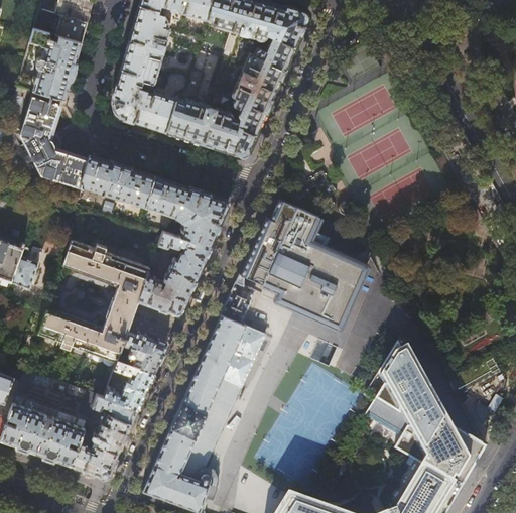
[(90,13),(93,3),(84,0),(57,0),(54,15),(60,17),(87,24),(90,13)]
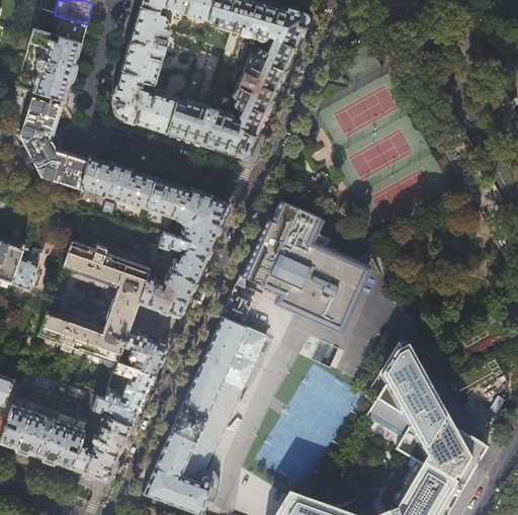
[(141,0),(131,38),(111,105),(119,119),(141,126),(165,135),(176,100),(148,91),(147,93),(142,91),(144,83),(154,86),(155,85),(170,31),(170,30),(168,29),(170,24),(165,17),(159,15),(161,8),(162,7),(170,10),(171,11),(178,13),(178,14),(206,22),(211,4),(209,3),(209,0),(141,0)]
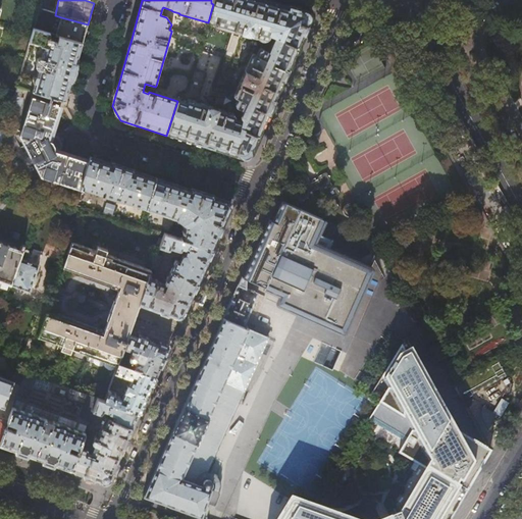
[(256,0),(211,0),(211,3),(213,4),(208,22),(209,22),(215,24),(214,27),(216,29),(254,40),(263,44),(264,42),(266,42),(268,41),(269,38),(274,40),(268,53),(261,50),(258,51),(256,57),(254,56),(252,57),(233,97),(235,99),(238,100),(236,106),(237,109),(243,112),(241,117),(242,121),(242,123),(236,121),(236,119),(235,118),(235,117),(233,116),(232,115),(231,115),(231,114),(229,114),(228,114),(227,114),(226,114),(225,113),(188,101),(187,104),(177,101),(166,136),(179,140),(203,147),(223,154),(244,160),(251,157),(259,139),(271,111),(288,73),(299,48),(307,30),(310,23),(305,14),(293,10),(272,4),(256,0)]
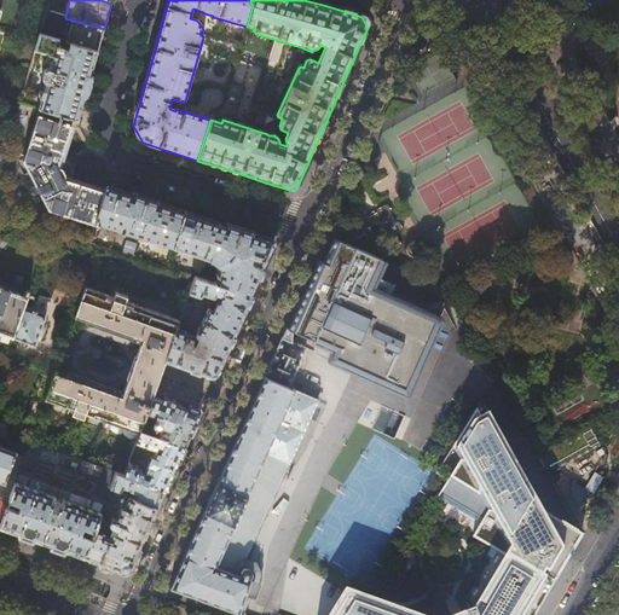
[(73,21),(67,45),(98,53),(102,40),(104,29),(73,21)]
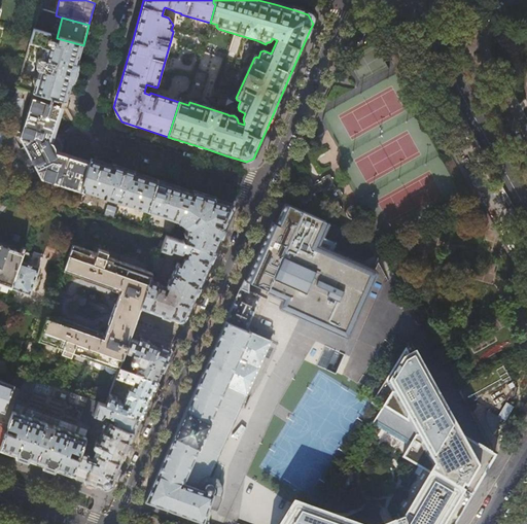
[(20,79),(16,90),(24,92),(67,104),(70,91),(80,55),(83,45),(57,38),(34,31),(30,45),(42,48),(42,50),(42,51),(42,53),(43,54),(42,61),(40,60),(39,60),(39,61),(38,61),(38,62),(36,68),(36,69),(36,70),(37,71),(39,72),(37,77),(36,77),(35,78),(34,79),(33,82),(20,79)]
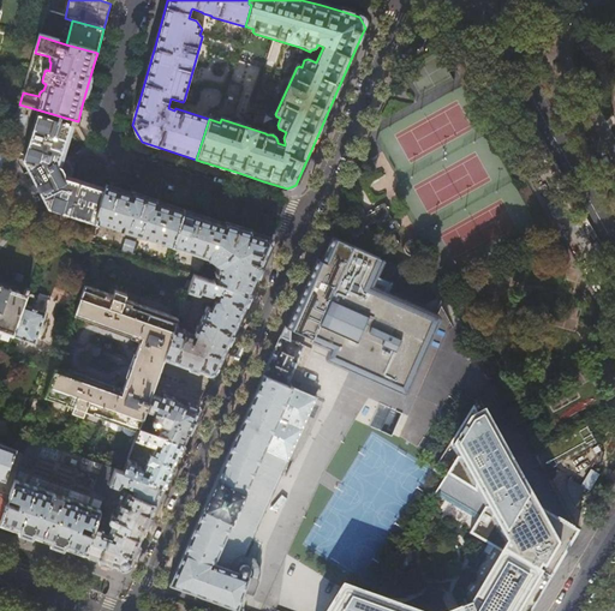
[(280,47),(275,45),(269,65),(274,66),(280,47)]
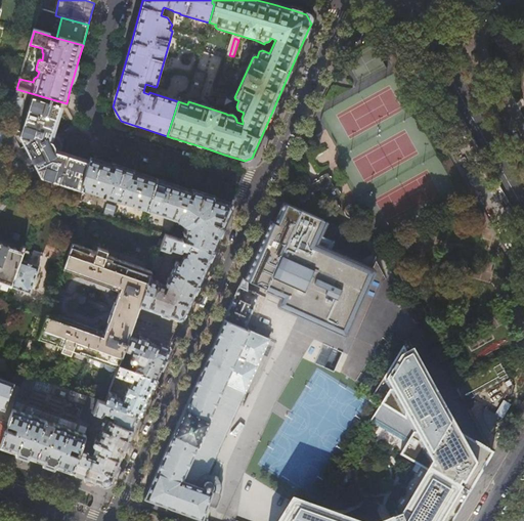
[(204,98),(208,100),(214,83),(209,82),(204,98)]
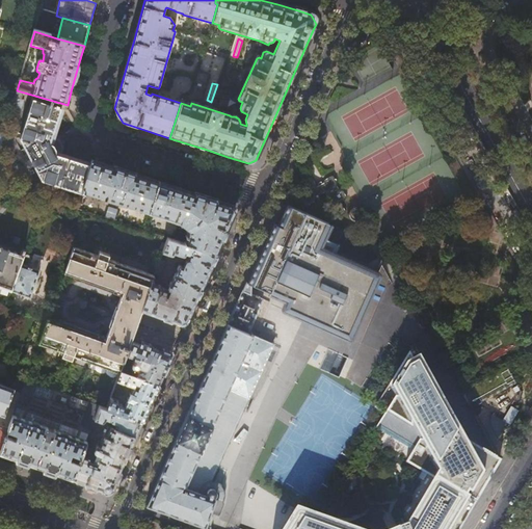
[(17,90),(16,96),(10,113),(16,115),(18,116),(22,103),(21,102),(24,93),(17,90)]
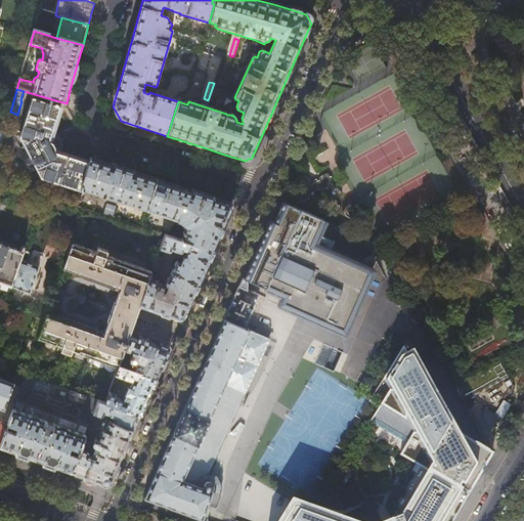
[(80,190),(89,164),(59,155),(52,153),(49,145),(52,138),(60,109),(32,99),(19,139),(41,180),(80,192),(80,190)]
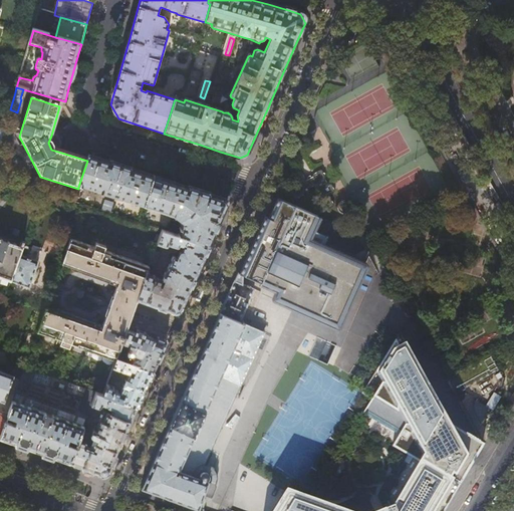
[(51,150),(58,152),(60,145),(62,145),(59,140),(58,137),(58,138),(51,136),(48,143),(51,150)]
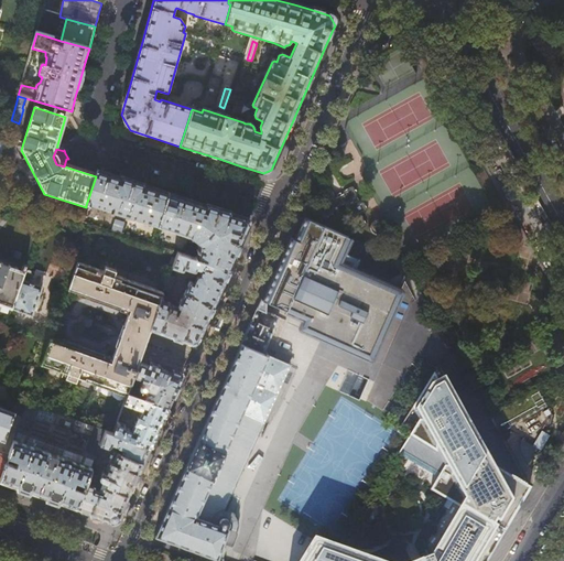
[(122,180),(97,172),(96,176),(86,205),(126,218),(123,226),(115,224),(111,234),(177,256),(229,272),(234,261),(246,236),(250,227),(246,219),(199,205),(122,180)]
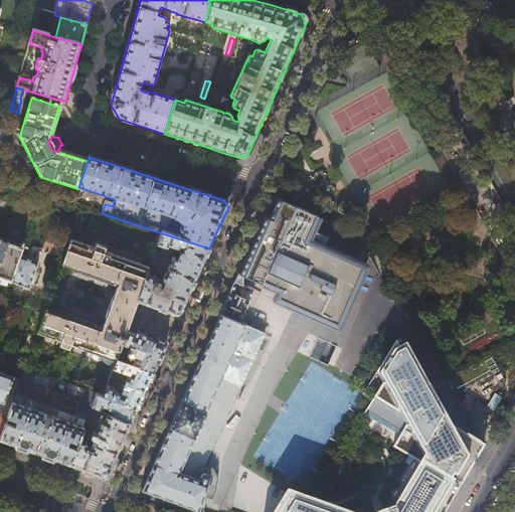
[(56,199),(41,194),(39,202),(53,206),(56,199)]
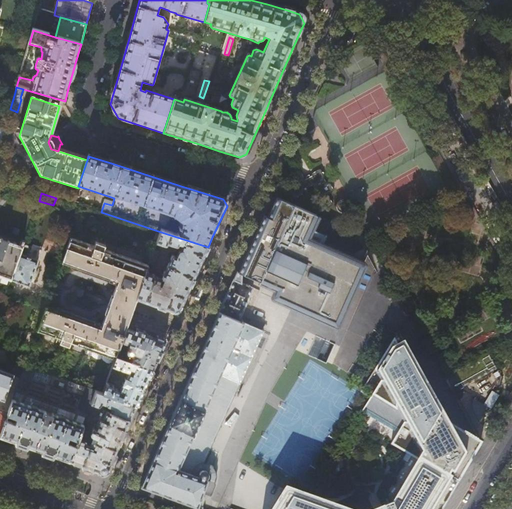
[(219,316),(237,324),(253,290),(243,286),(243,281),(278,297),(274,306),(340,333),(367,270),(311,246),(322,221),(277,200),(268,219),(263,217),(258,227),(238,274),(237,273),(229,292),(219,316)]
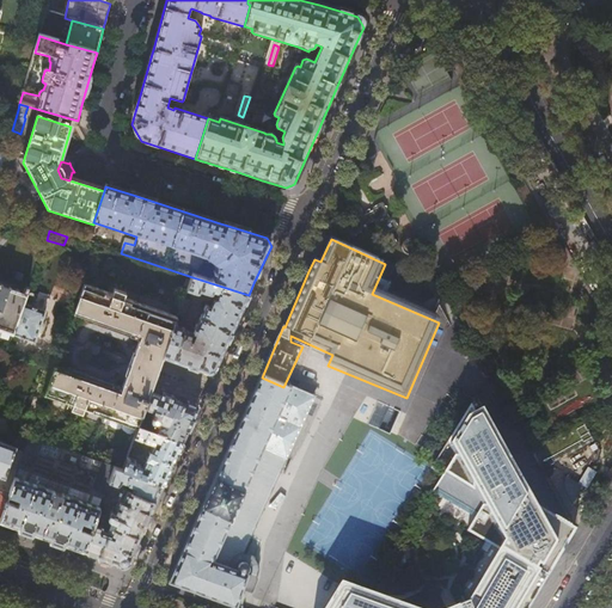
[(230,336),(249,295),(193,277),(187,293),(196,296),(197,296),(199,296),(199,295),(200,295),(200,294),(208,298),(208,296),(210,298),(212,298),(213,298),(213,296),(214,296),(214,295),(218,296),(215,301),(214,301),(213,302),(210,308),(207,307),(206,307),(204,307),(204,308),(203,308),(196,326),(195,326),(191,335),(185,332),(184,330),(175,326),(163,358),(207,374),(214,370),(230,336)]
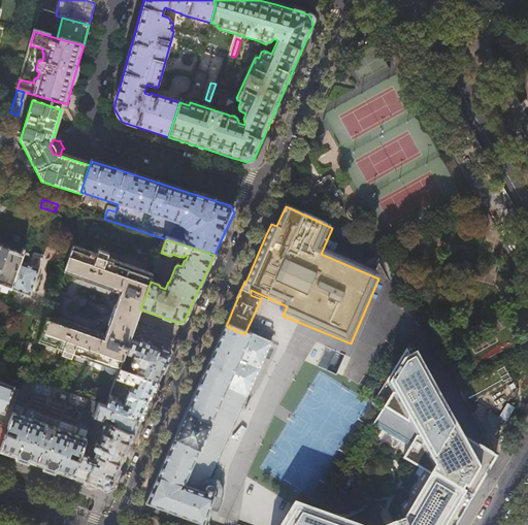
[(21,255),(0,248),(0,287),(10,291),(24,255),(25,252),(22,251),(21,255)]
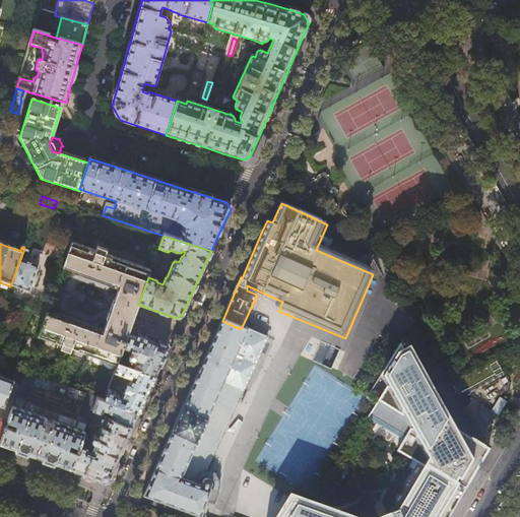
[(95,252),(71,244),(63,268),(119,288),(103,333),(47,313),(46,316),(38,338),(62,346),(61,350),(71,353),(72,350),(117,367),(118,364),(128,333),(135,316),(138,305),(148,277),(150,272),(105,255),(106,252),(96,248),(95,252)]
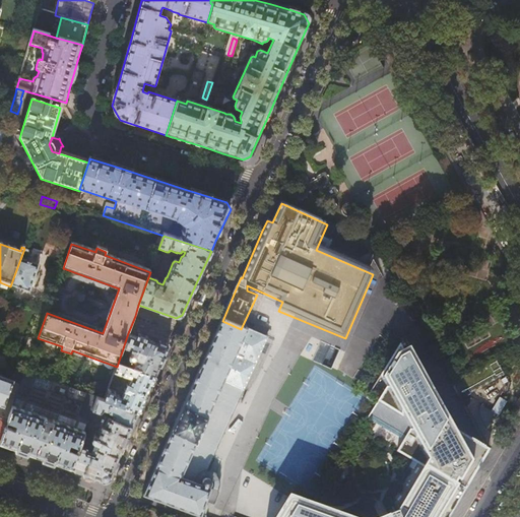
[(31,254),(23,251),(10,286),(29,294),(39,267),(28,263),(31,254)]
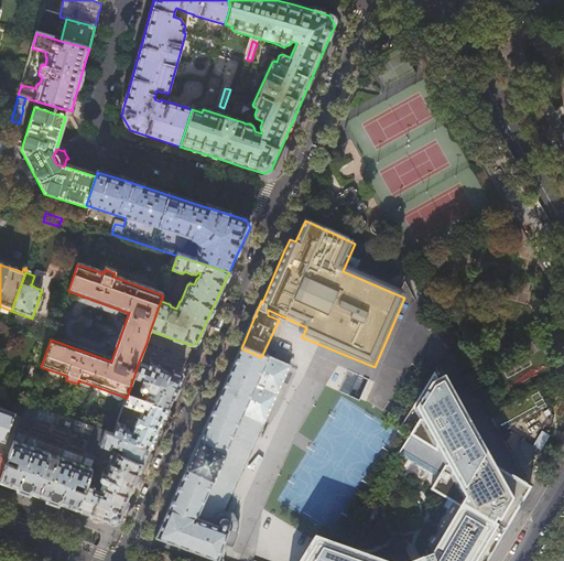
[(175,280),(170,278),(163,293),(169,295),(175,280)]
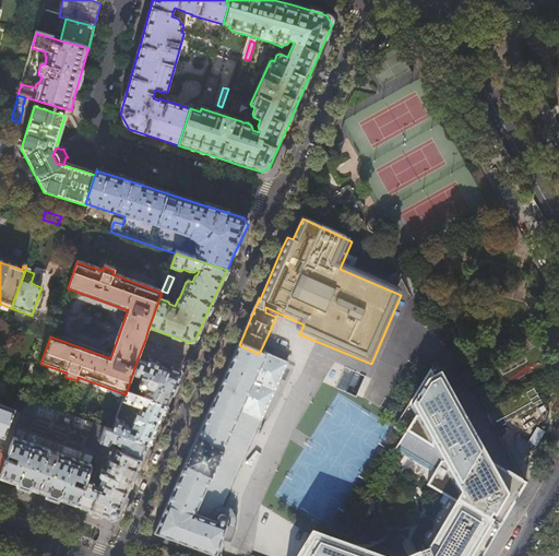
[(259,354),(239,345),(164,513),(154,534),(200,551),(212,555),(215,555),(227,521),(218,519),(286,366),(259,354)]
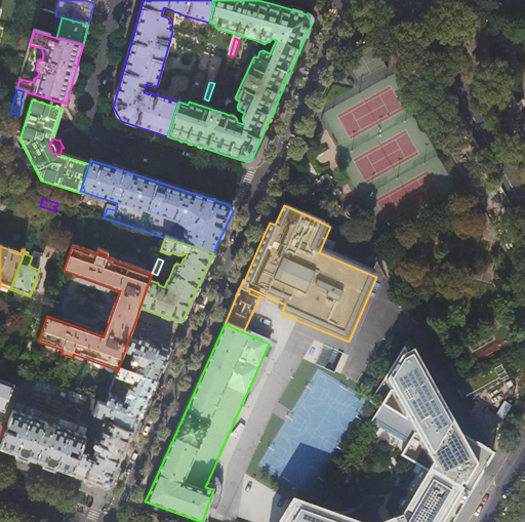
[(161,369),(169,351),(129,336),(119,367),(156,380),(161,369)]
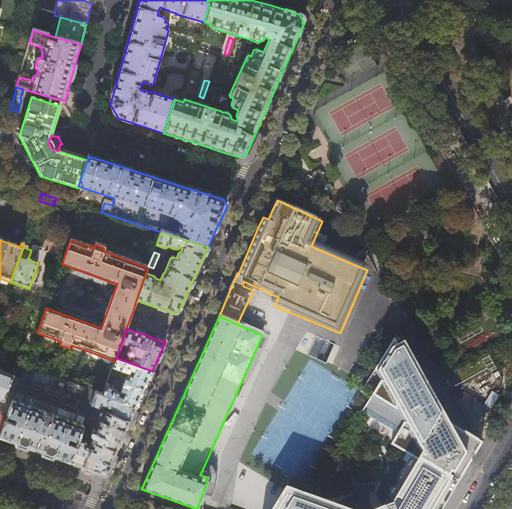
[(330,508),(309,500),(285,491),(273,508),(444,508),(466,472),(394,341),(374,373),(381,384),(371,400),(361,415),(397,436),(390,448),(415,464),(389,507),(386,508),(330,508)]
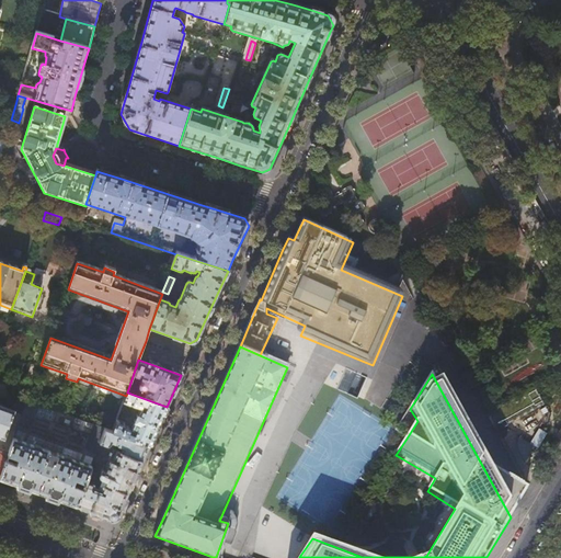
[(544,408),(534,391),(487,417),(496,434),(544,408)]
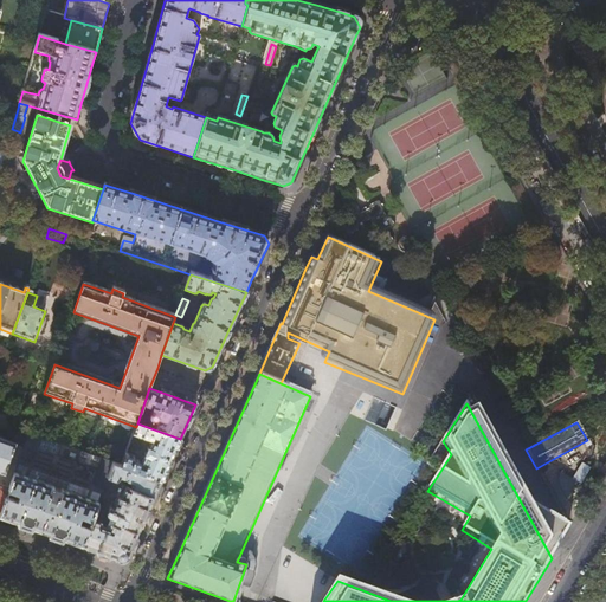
[(169,463),(180,439),(137,424),(136,427),(133,437),(150,444),(148,450),(144,457),(146,457),(142,464),(136,461),(135,459),(129,457),(126,455),(122,467),(161,481),(169,463)]
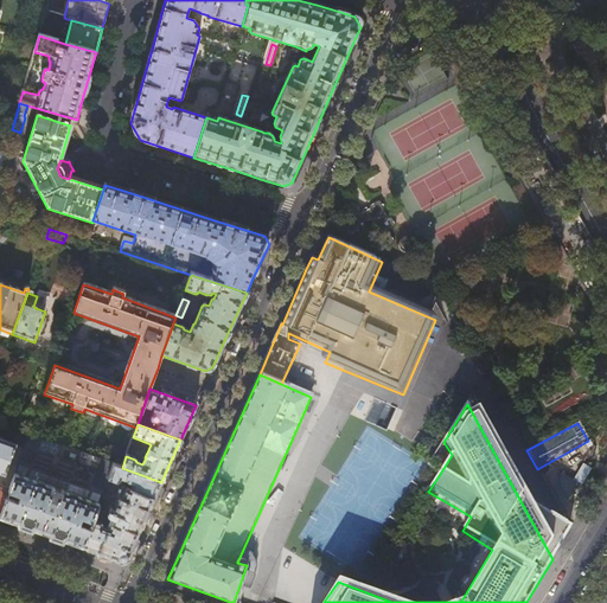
[(106,488),(114,466),(30,436),(16,476),(98,506),(106,488)]
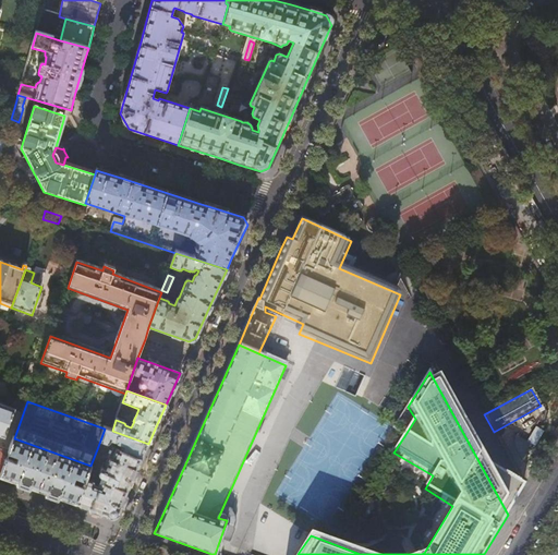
[(14,411),(0,406),(0,437),(4,439),(14,411)]
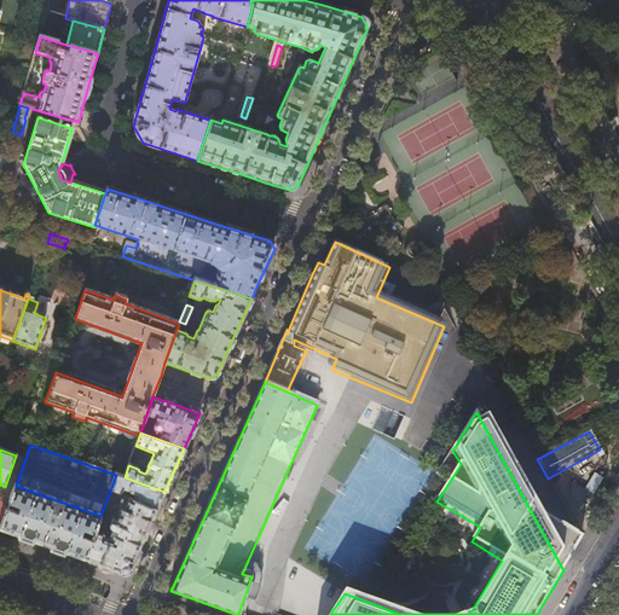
[(152,518),(165,492),(125,477),(116,475),(108,498),(111,499),(114,492),(119,493),(122,491),(123,489),(133,493),(132,498),(128,497),(127,497),(126,497),(125,497),(125,498),(115,520),(114,520),(113,520),(111,521),(109,526),(109,527),(109,528),(110,528),(115,531),(114,531),(114,532),(114,533),(114,534),(113,535),(111,535),(110,535),(110,537),(109,537),(109,538),(108,539),(105,538),(104,534),(96,531),(85,560),(105,567),(122,573),(131,570),(152,518)]
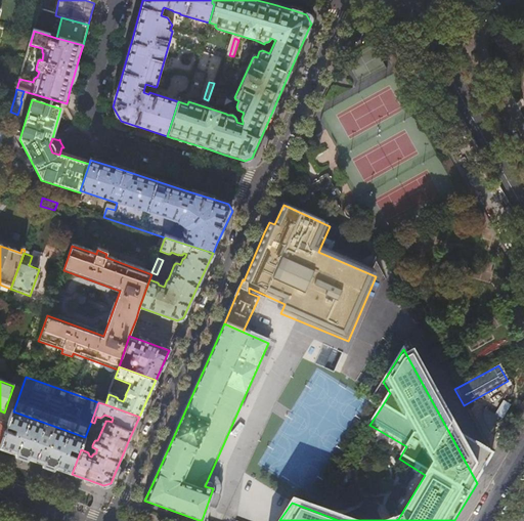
[(34,461),(72,474),(81,449),(85,437),(13,411),(8,425),(8,426),(0,448),(34,461)]
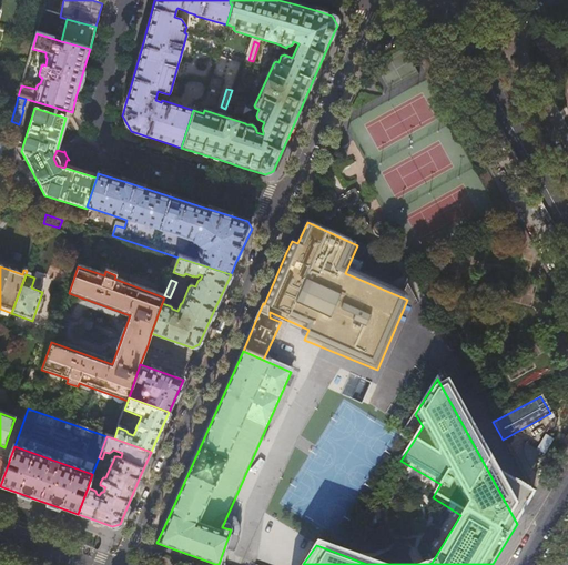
[(0,457),(0,486),(9,462),(9,461),(0,457)]
